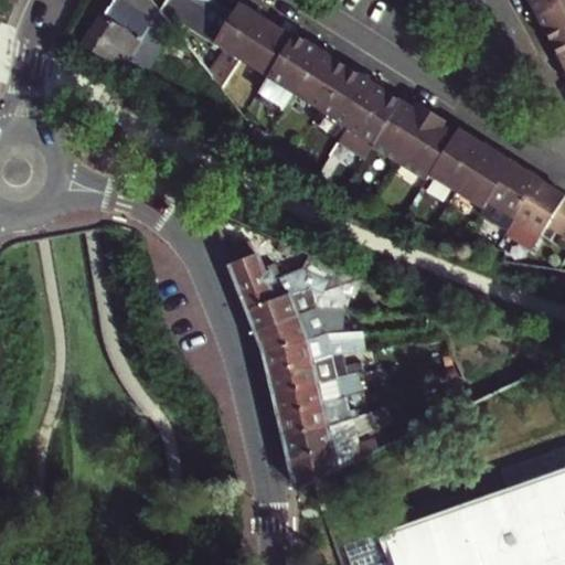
[(150,67),(177,25),(162,9),(155,0),(116,0),(106,18),(103,17),(86,43),(126,65),(132,55),(150,67)]
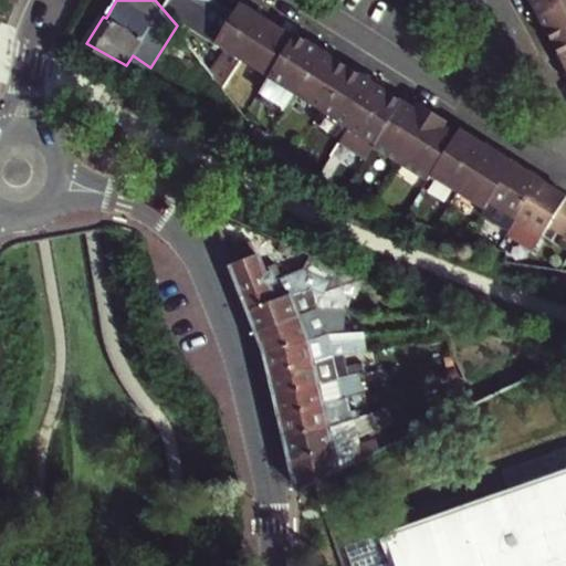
[(228,52),(241,61),(265,22),(240,7),(234,13),(213,0),(196,27),(194,31),(228,52)]
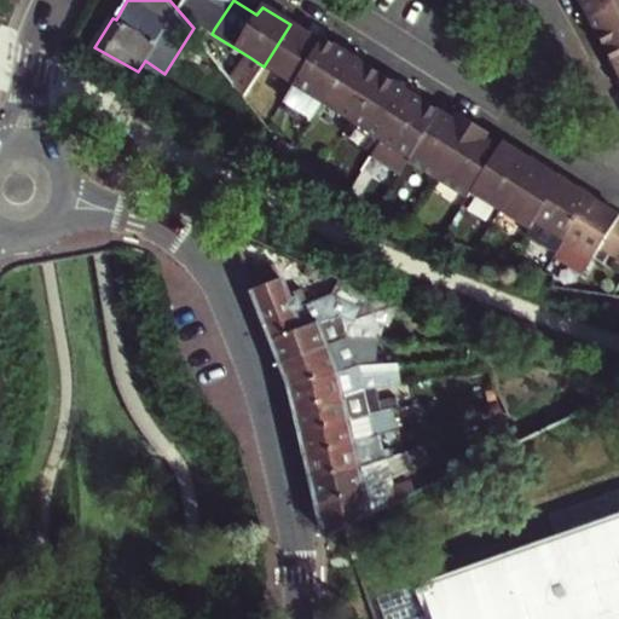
[(618,0),(583,0),(593,18),(618,4),(618,0)]
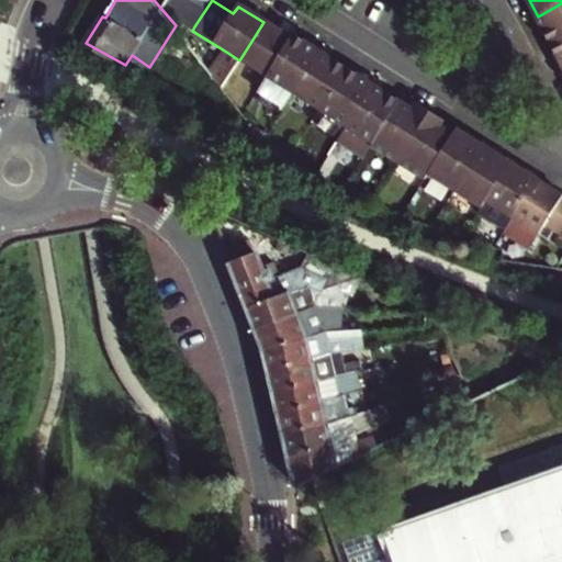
[(552,43),(561,37),(561,3),(538,17),(552,43)]
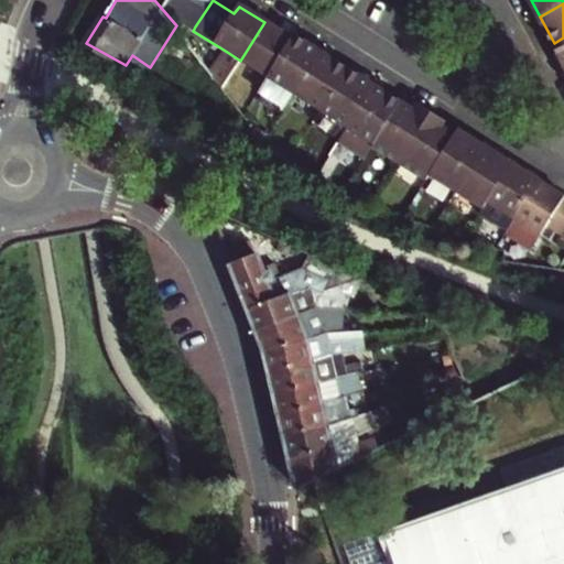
[(240,61),(266,77),(291,39),(264,22),(240,61)]
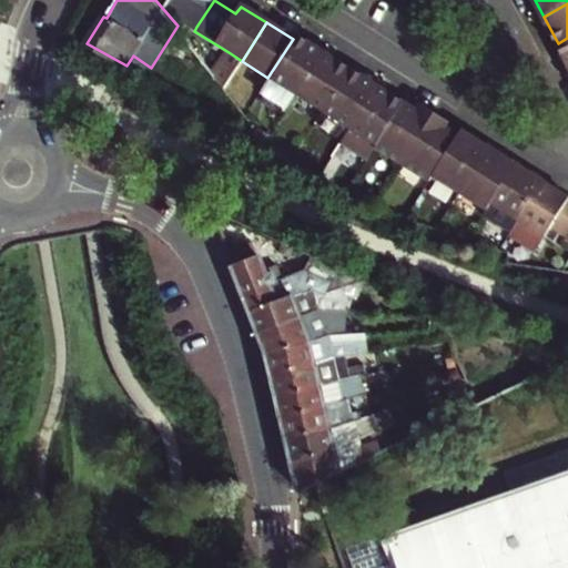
[(73,37),(82,41),(89,30),(80,26),(73,37)]
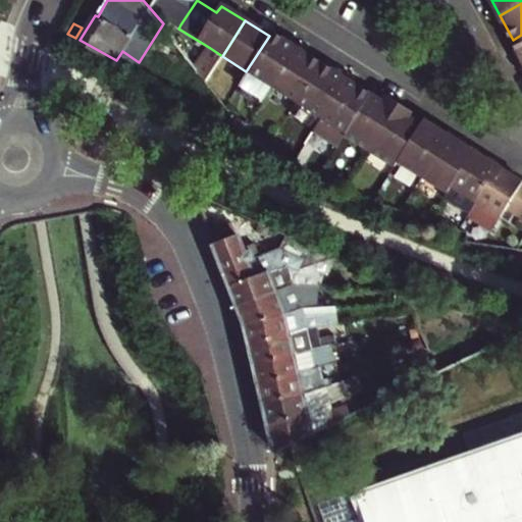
[(246,71),(272,88),(297,48),(271,33),(269,36),(246,71)]
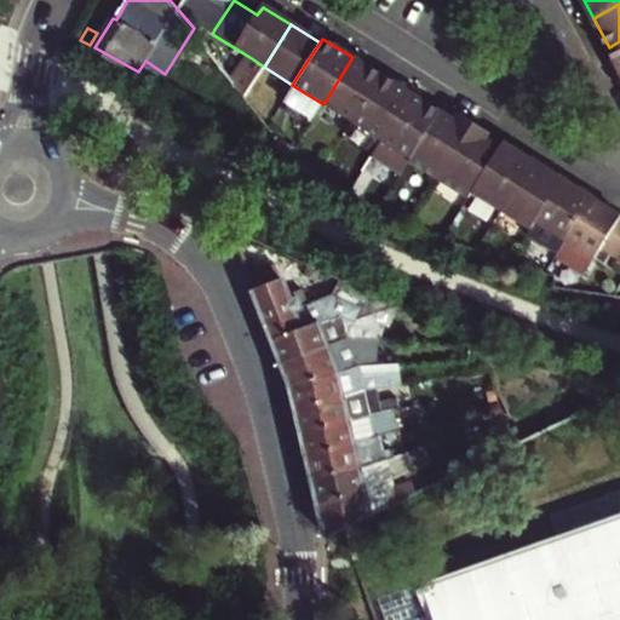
[(619,68),(619,41),(609,47),(619,68)]
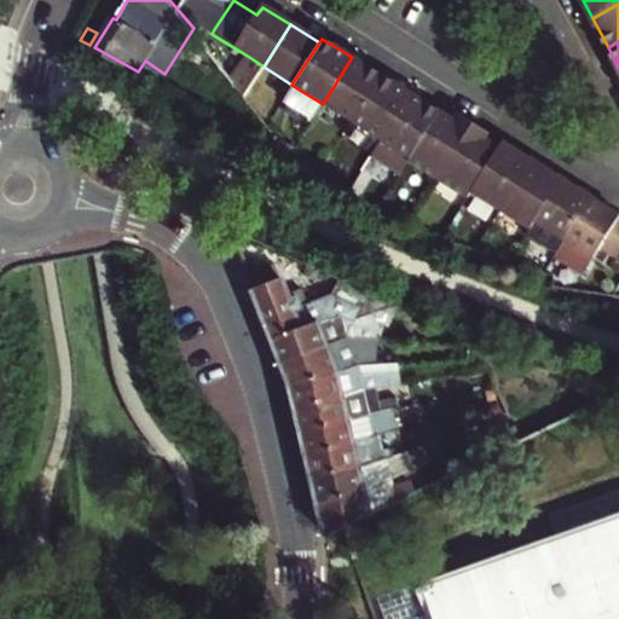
[(249,57),(235,79),(247,94),(264,67),(249,57)]
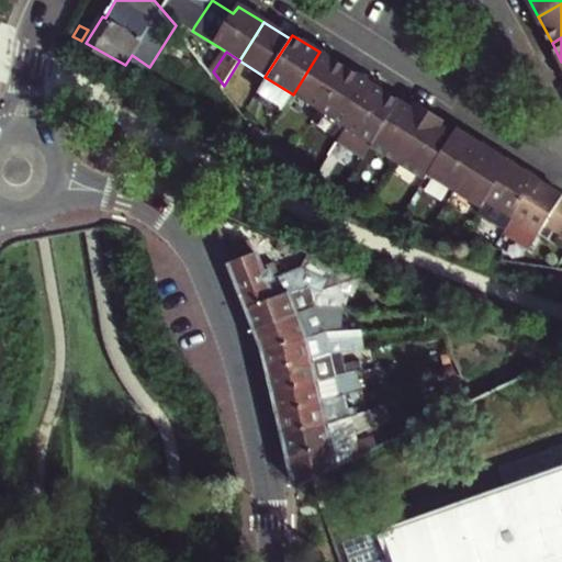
[(293,94),(319,111),(346,68),(319,52),(293,94)]
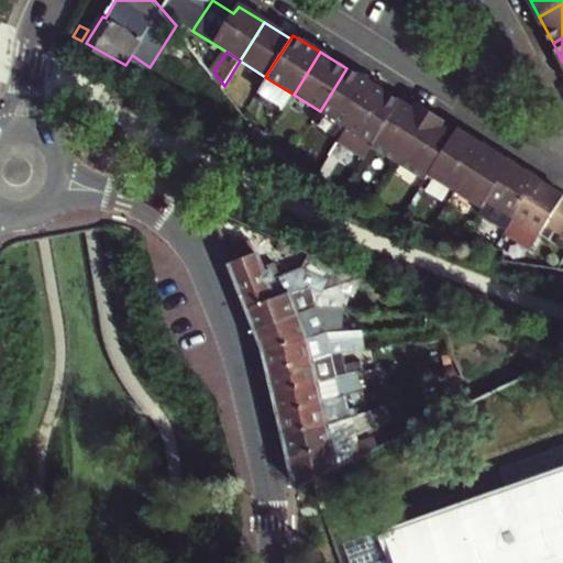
[(320,111),(348,129),(374,86),(346,68),(320,111)]
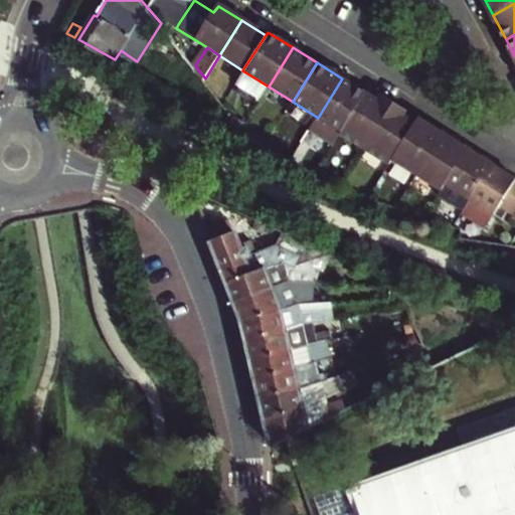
[(332,146),(339,135),(365,93),(342,78),(318,118),(309,132),(332,146)]
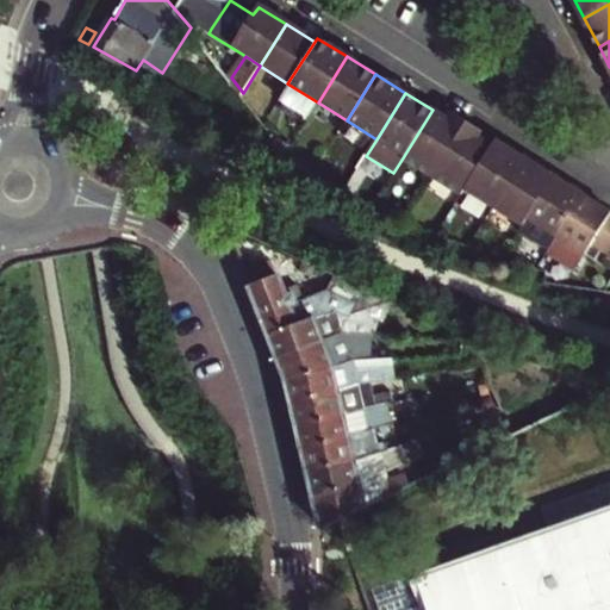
[(446,119),(450,112),(437,103),(433,110),(446,119)]
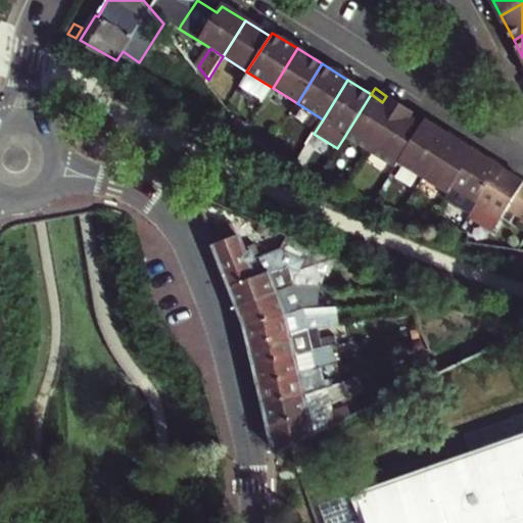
[(344,137),(371,153),(400,104),(386,96),(382,102),(371,94),(344,137)]
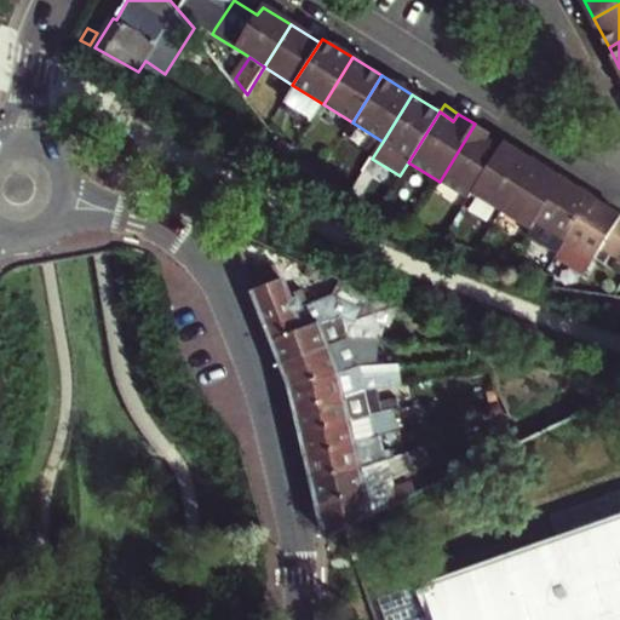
[(469,200),(472,193),(500,150),(486,142),(491,133),(475,124),(440,182),(469,200)]
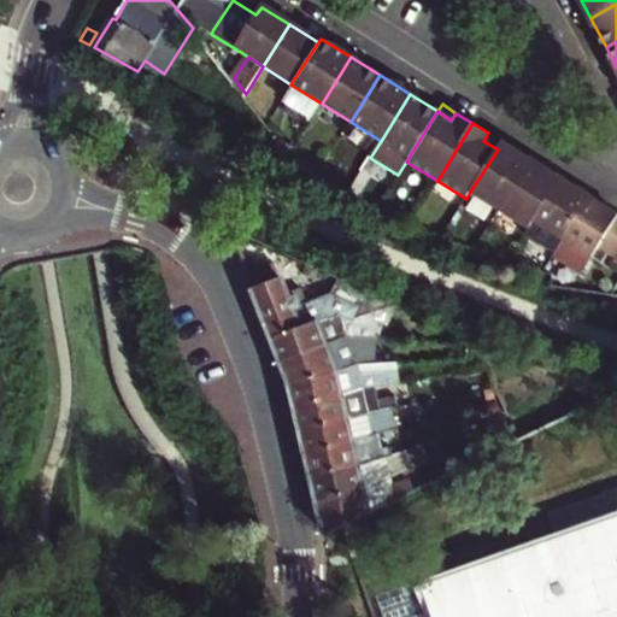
[(483,141),(498,150),(503,142),(491,134),(488,133),(483,141)]
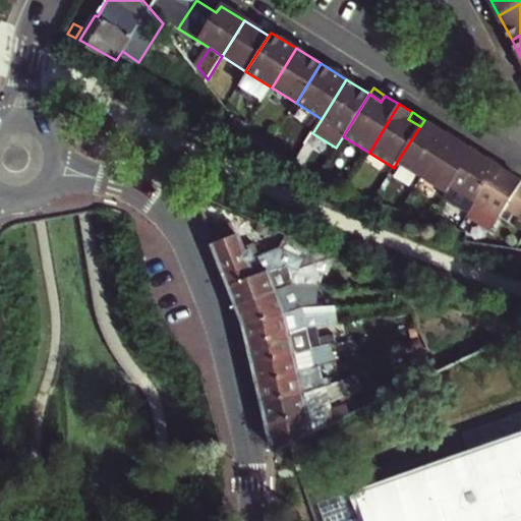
[(397,162),(421,178),(449,135),(441,130),(424,120),(420,126),(397,162)]
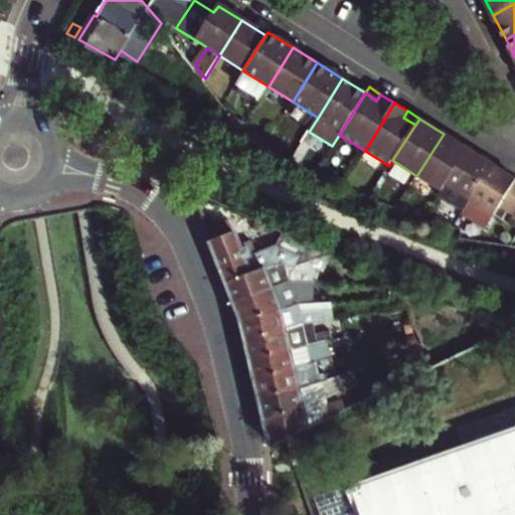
[(416,176),(443,192),(469,150),(452,139),(444,134),(416,176)]
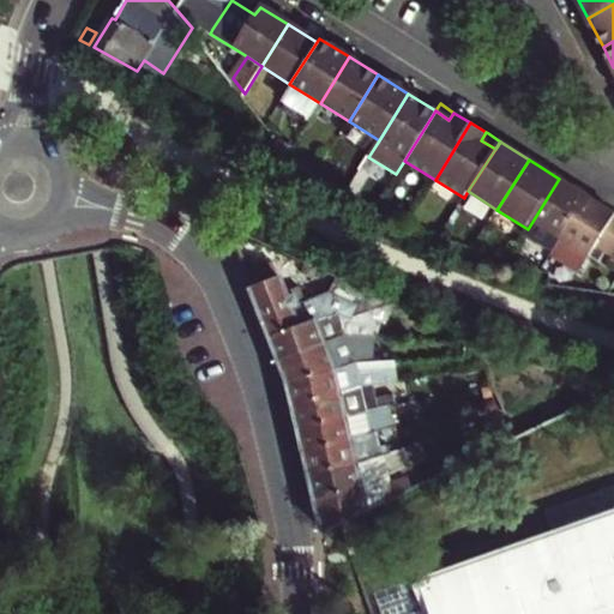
[(549,257),(560,240),(588,197),(563,181),(559,179),(528,229),(521,240),(549,257)]
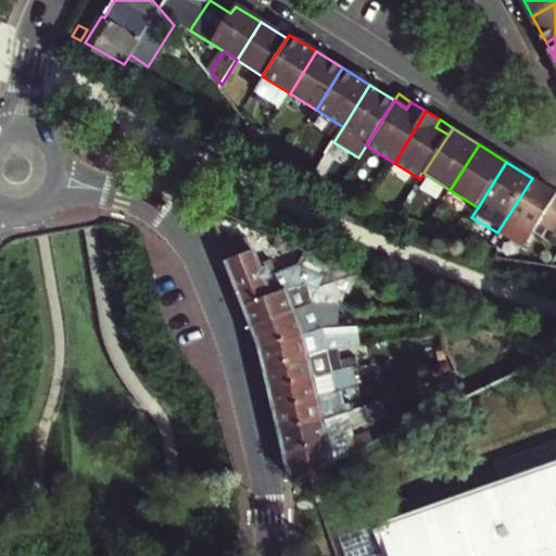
[(540,224),(554,232),(555,228),(555,192),(538,181),(532,178),(507,217),(534,232),(540,224)]
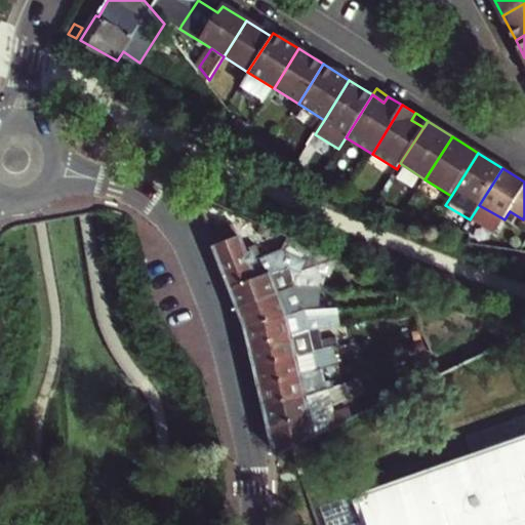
[(327,259),(333,257),(285,236),(279,249),(252,257),(244,239),(239,241),(238,239),(215,248),(230,285),(286,266),(297,271),(311,266),(327,259)]
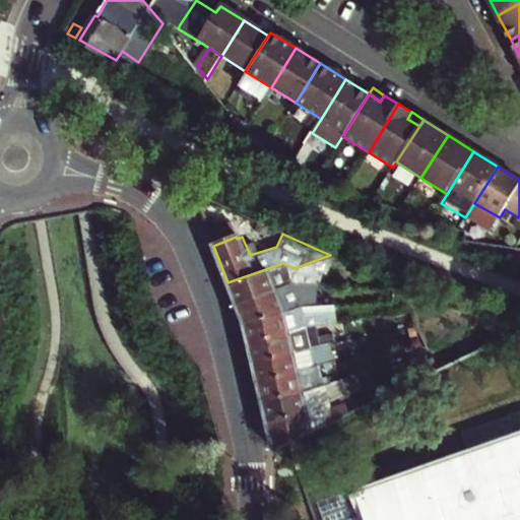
[(311,283),(314,283),(315,270),(317,265),(320,266),(324,257),(308,263),(295,268),(283,263),(228,282),(236,303),(291,282),(311,283)]
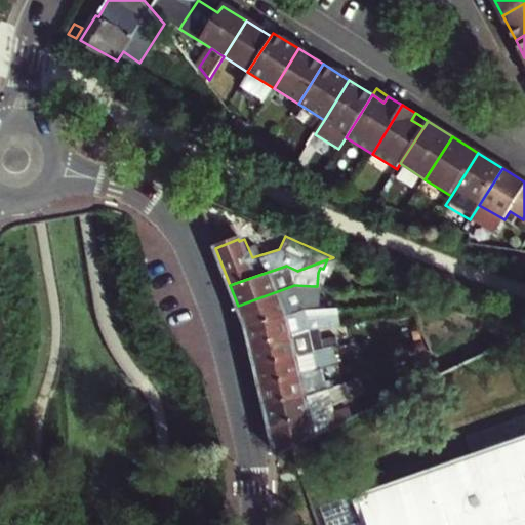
[(280,317),(300,308),(299,304),(294,285),(238,306),(243,319),(244,324),(280,317)]
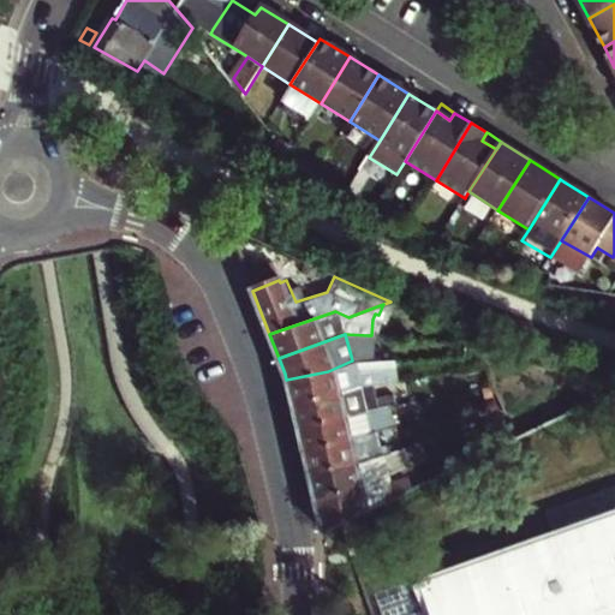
[(351,356),(369,354),(368,335),(345,334),(351,356)]
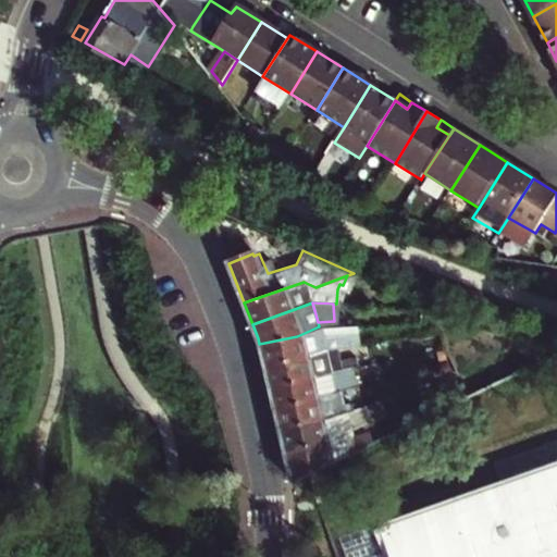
[(309,357),(324,349),(358,344),(355,324),(319,326),(297,336),(259,344),(264,366),(309,357)]
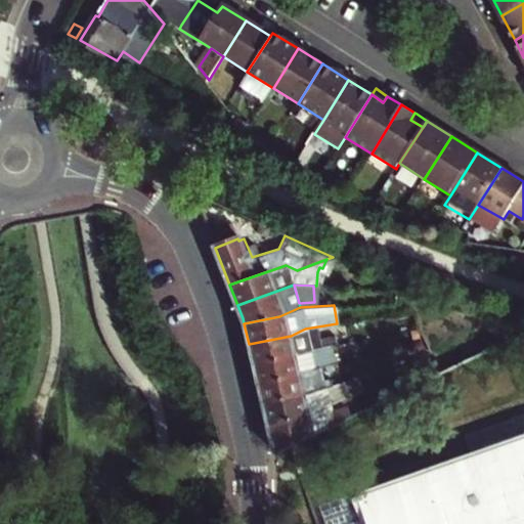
[(294,354),(310,348),(337,342),(335,334),(308,339),(305,329),(291,336),(249,344),(253,364),(294,354)]
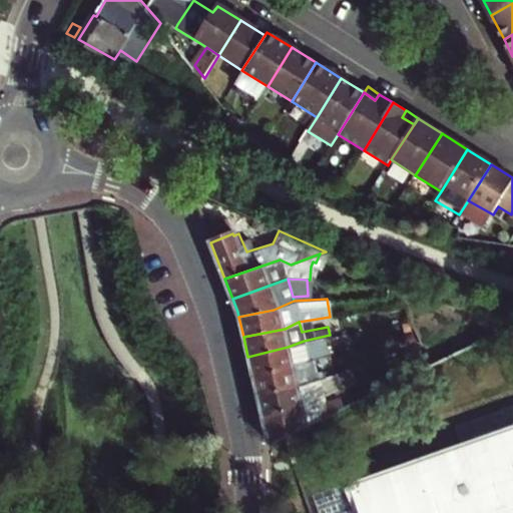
[(294,366),(309,361),(326,356),(323,345),(306,349),(304,341),(288,347),(247,357),(252,376),(294,366)]
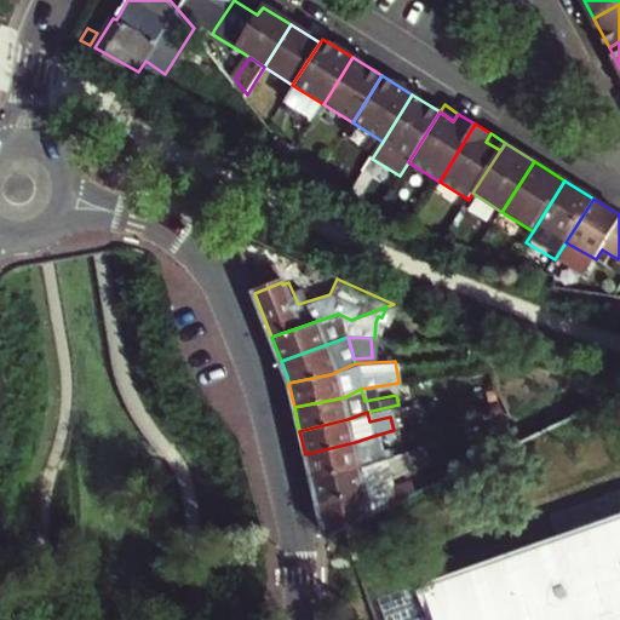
[(350,469),(379,460),(378,459),(373,436),(355,442),(305,454),(311,478),(350,469)]
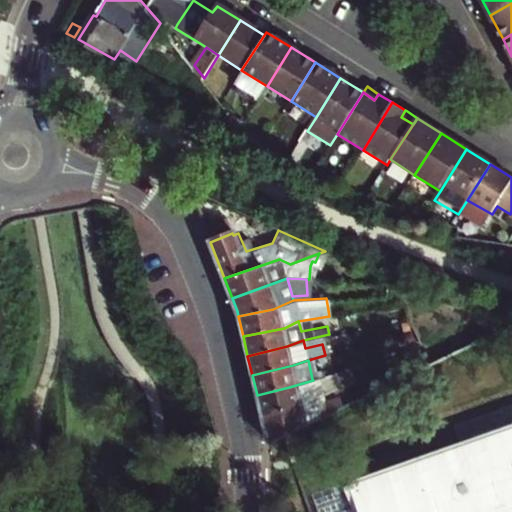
[(261,415),(299,406),(317,398),(316,396),(324,393),(319,376),(312,379),(313,380),(289,387),(257,395),(261,415)]
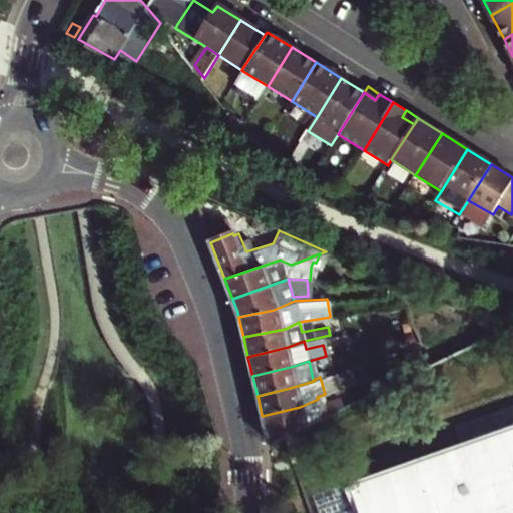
[(262,416),(269,444),(330,414),(325,394),(317,397),(318,399),(300,407),(262,416)]
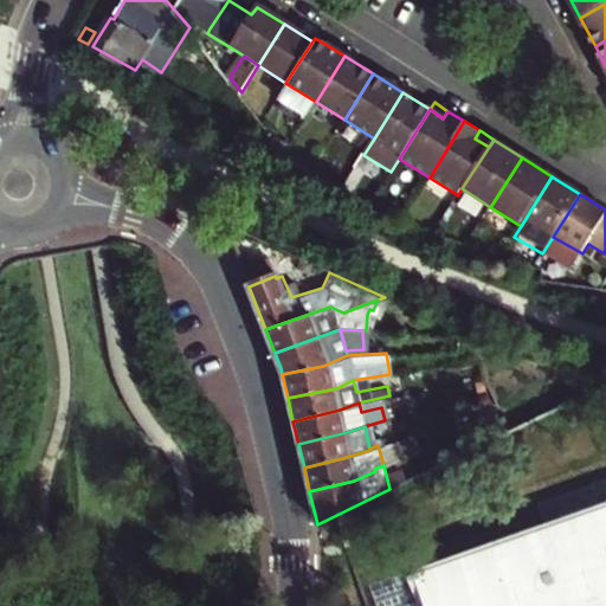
[(605,605),(605,516),(420,580),(429,605),(605,605)]
